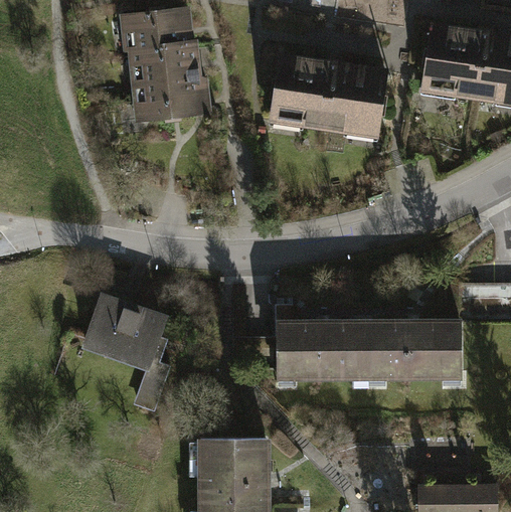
[(132,46),(139,119),(206,113),(199,37),(192,38),(189,7),(123,13),(126,46),(132,46)]
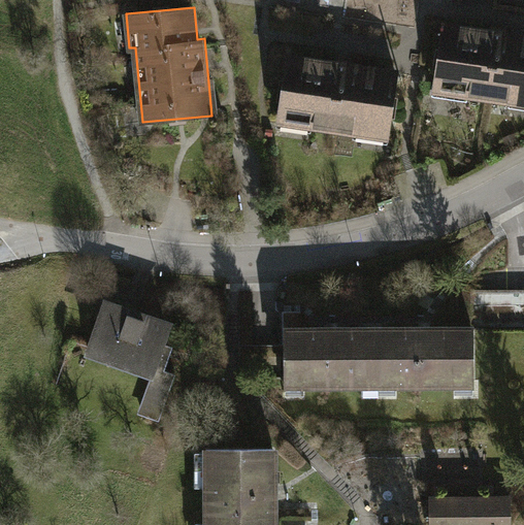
[(523,35),(440,25),(431,95),(523,107),(523,35)]
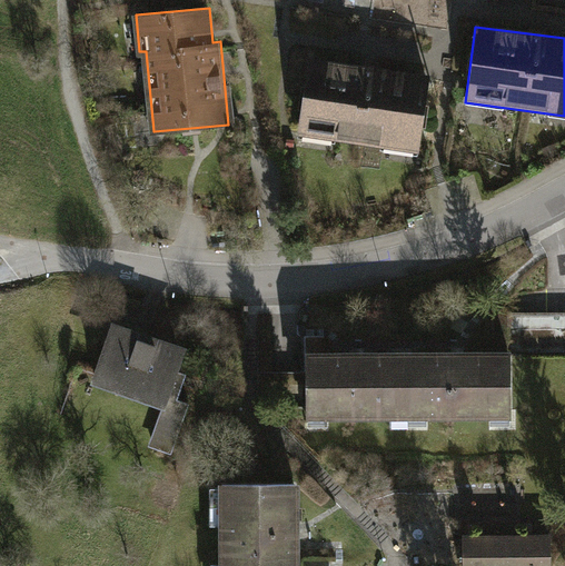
[(430,75),(309,58),(299,138),(420,154),(430,75)]
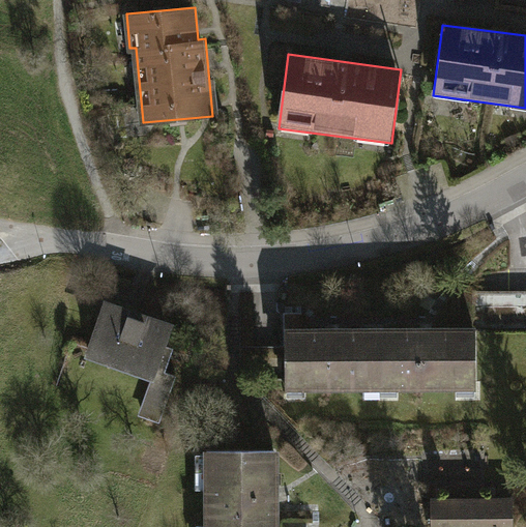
[(177,324),(104,299),(85,353),(150,376),(135,418),(158,427),(177,374),(162,368),(177,324)]
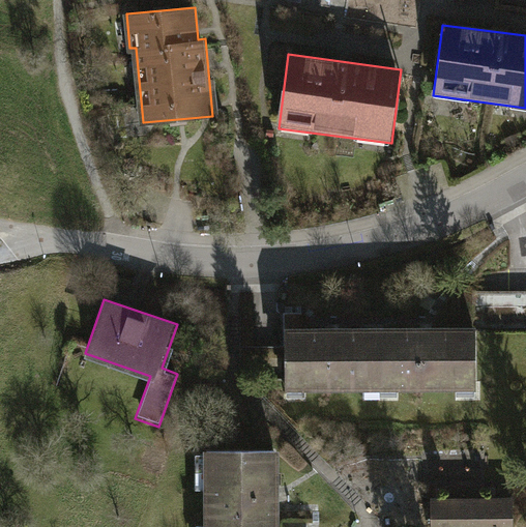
[(474,389),(474,328),(385,329),(385,390),(474,389)]
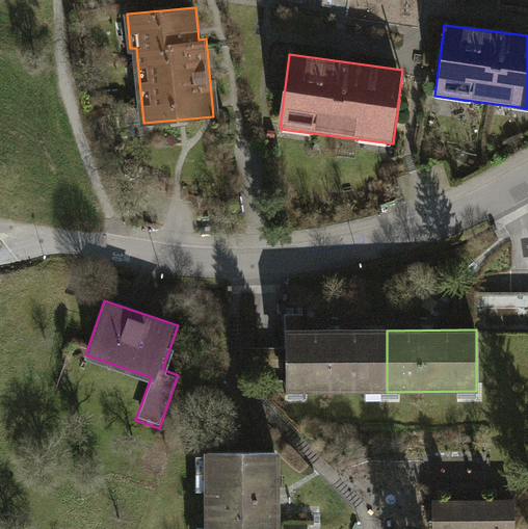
[(285,393),(387,392),(387,331),(284,332),(285,393)]
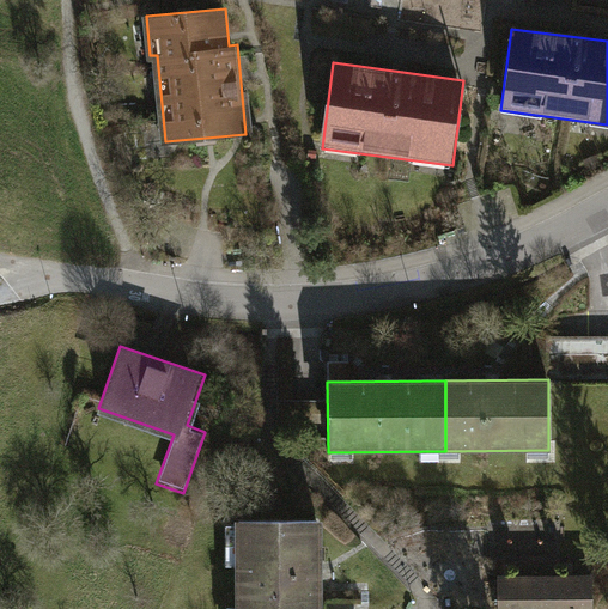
[(330,608),(330,521),(235,521),(235,608),(330,608)]
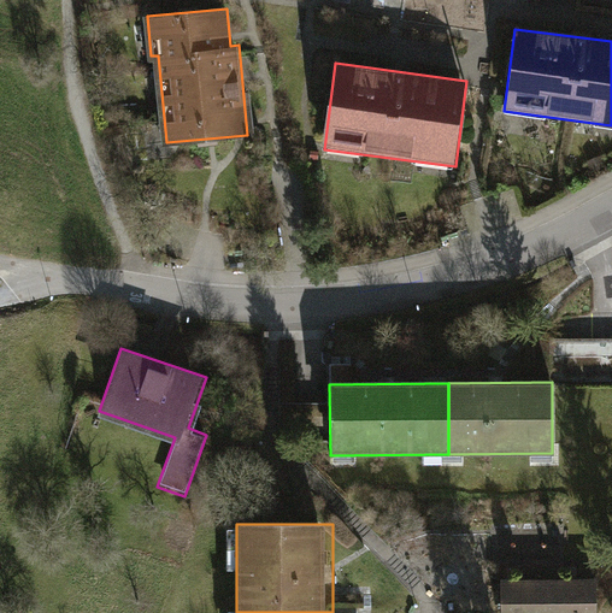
[(599,612),(599,579),(504,581),(504,612),(599,612)]
